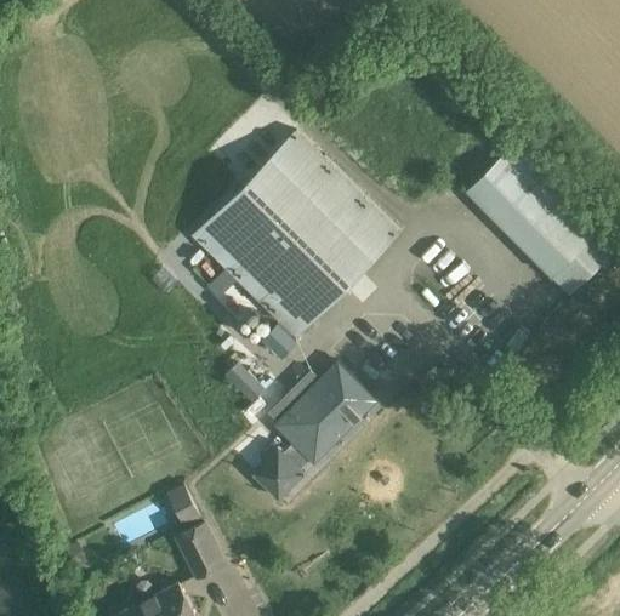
[(465,192),(550,278),(603,226),(517,140),(465,192)]
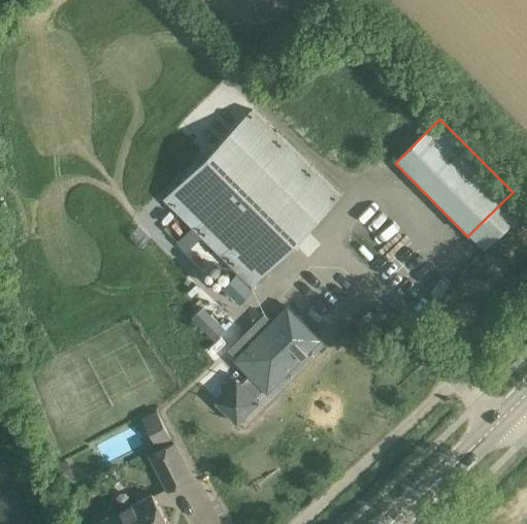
[(195,237),(234,275),(223,287),(238,302),(339,199),(280,140),(237,184),(230,176),(223,183),(202,162),(171,193),(205,227),(195,237)]
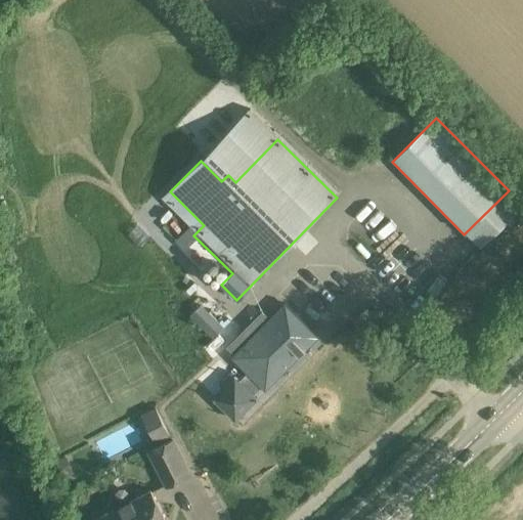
[(222,390),(211,401),(233,423),(255,401),(252,399),(261,390),(280,370),(284,373),(316,340),(284,307),(231,360),(237,366),(247,376),(237,384),(227,374),(217,385),(222,390)]
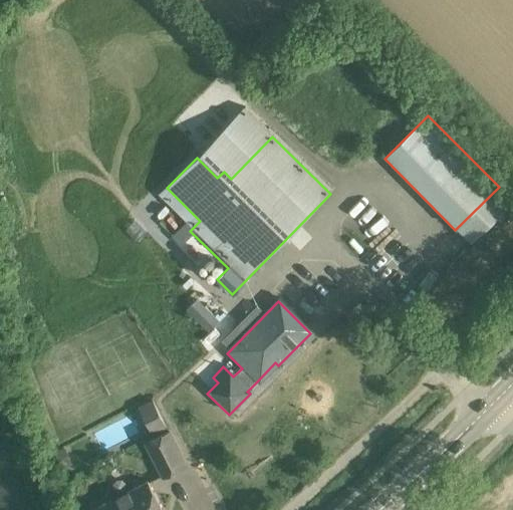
[(186,313),(208,335),(218,325),(196,302),(186,313)]
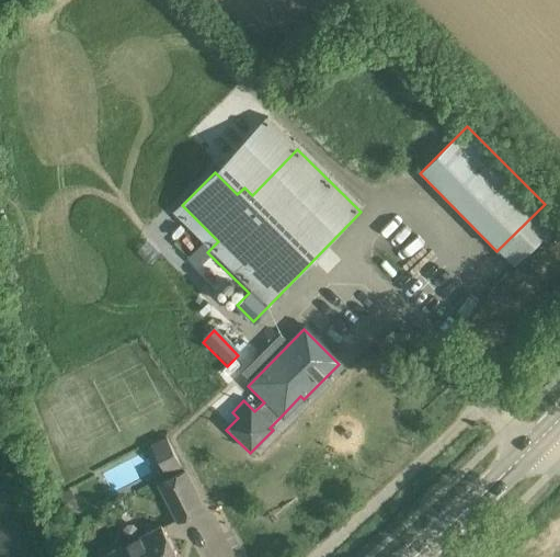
[(166,441),(152,447),(168,477),(181,470),(166,441)]
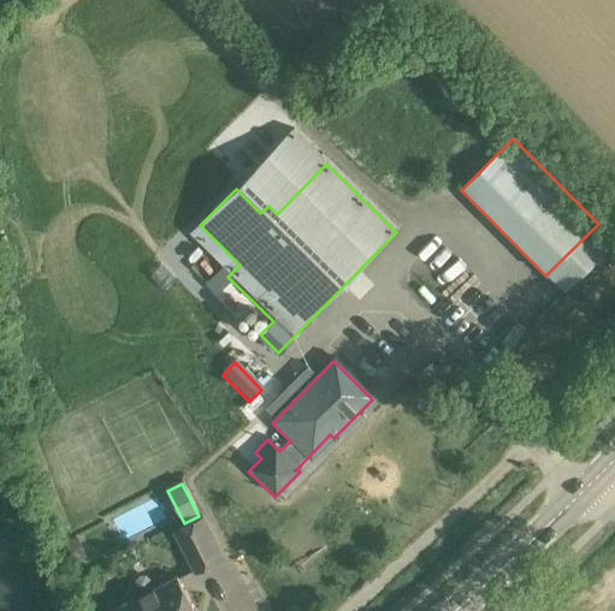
[(223,562),(201,520),(172,534),(194,577),(223,562)]
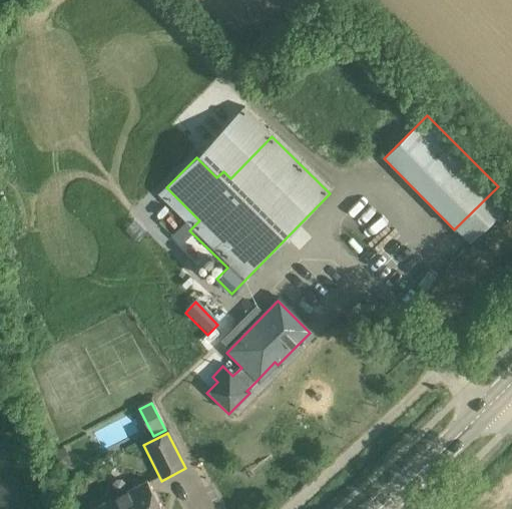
[(69,462),(65,451),(55,454),(60,466),(69,462)]
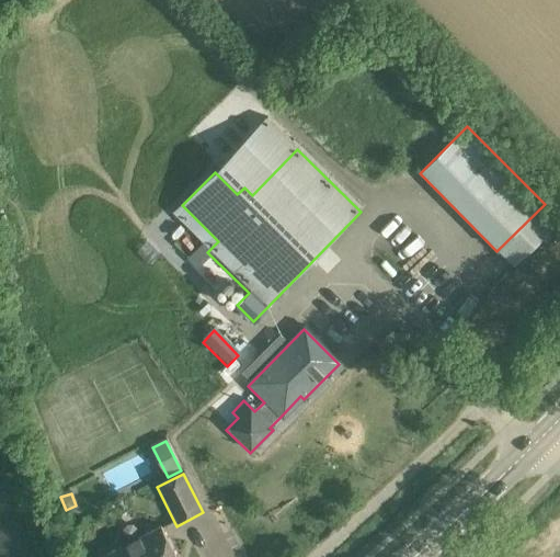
[(174,556),(160,529),(109,556),(174,556)]
